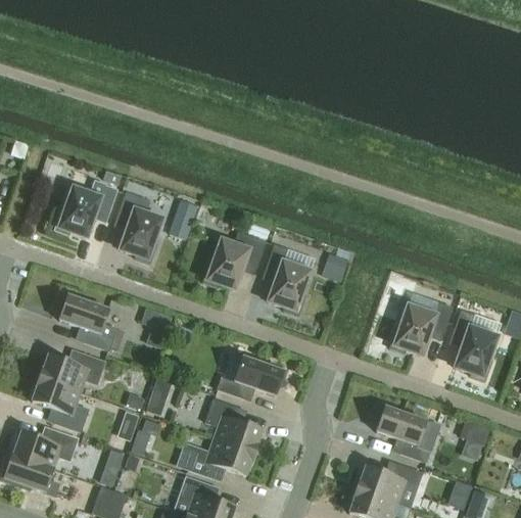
[(16,139),(11,153),(25,158),(30,144),(16,139)]
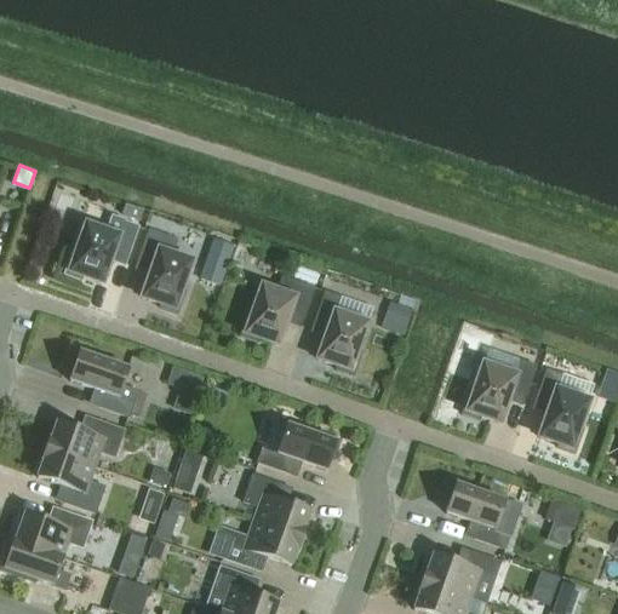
[(127,202),(125,212),(141,217),(144,207),(127,202)]
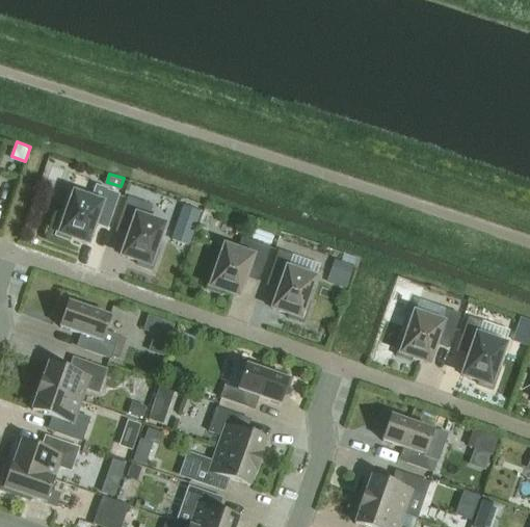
[(111,217),(121,191),(98,184),(95,192),(90,191),(89,194),(76,190),(68,213),(64,212),(57,233),(72,238),(73,235),(89,240),(99,213),(111,217)]
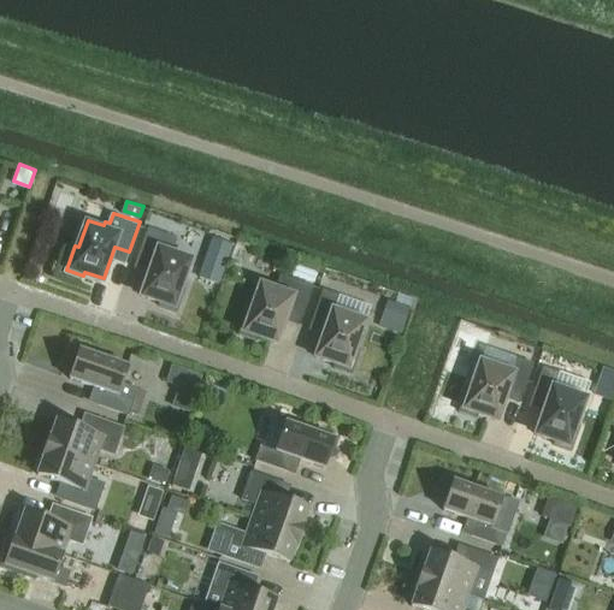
[(151,225),(140,256),(154,261),(143,292),(163,300),(161,302),(178,309),(187,285),(183,284),(193,256),(177,252),(177,235),(165,231),(151,225)]
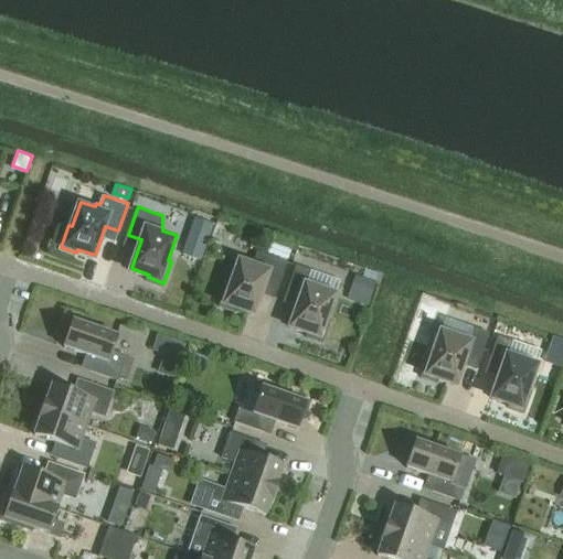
[(191,228),(184,249),(202,256),(209,234),(213,222),(212,221),(195,215),(191,228)]
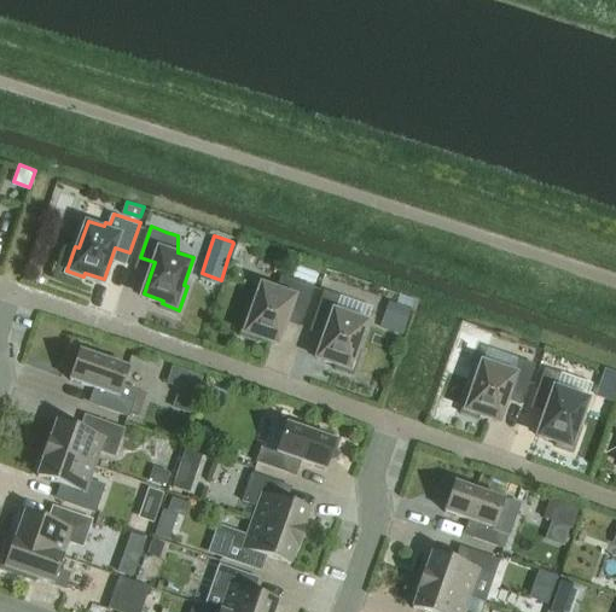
[(242,332),(259,338),(260,334),(279,341),(290,309),(304,314),(315,284),(284,273),(279,287),(263,283),(254,309),(250,308),(242,332)]
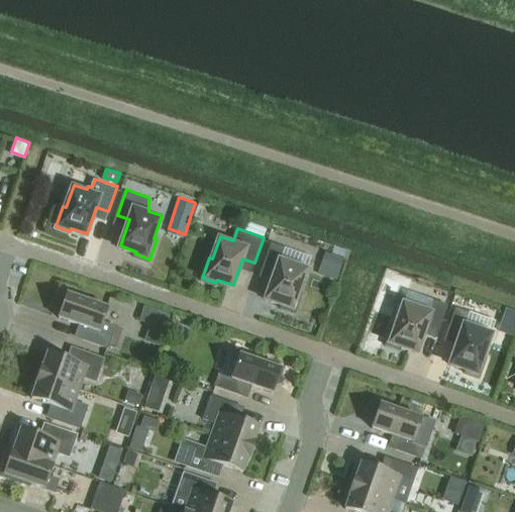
[(285,245),(273,241),(264,267),(276,271),(267,297),(283,303),(282,306),(296,311),(303,291),(300,290),(308,267),(281,258),(285,245)]
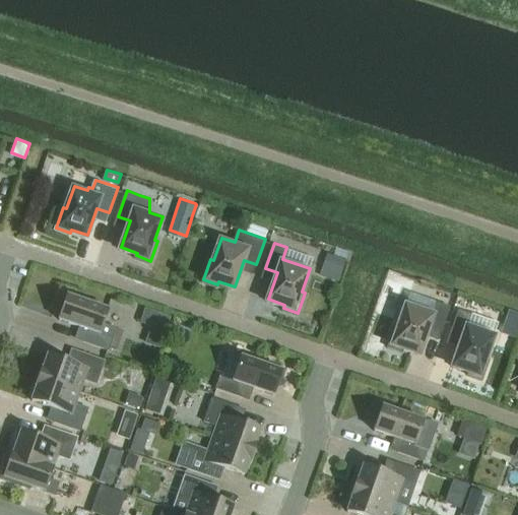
[(334,253),(327,274),(339,278),(346,257),(334,253)]
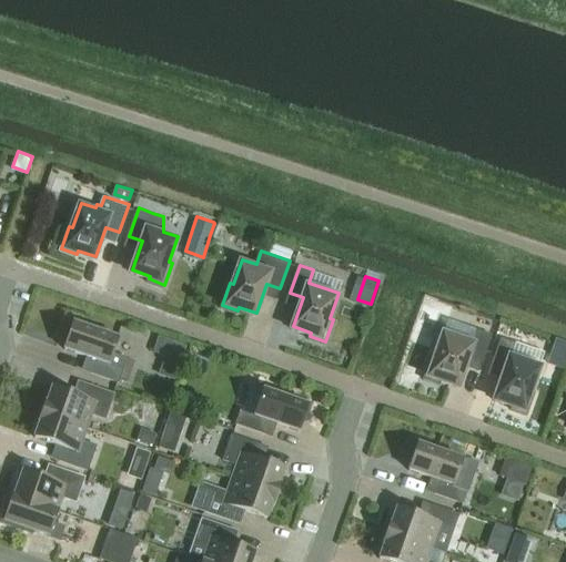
[(448,306),(425,297),(420,312),(432,316),(432,314),(445,318),(448,306)]
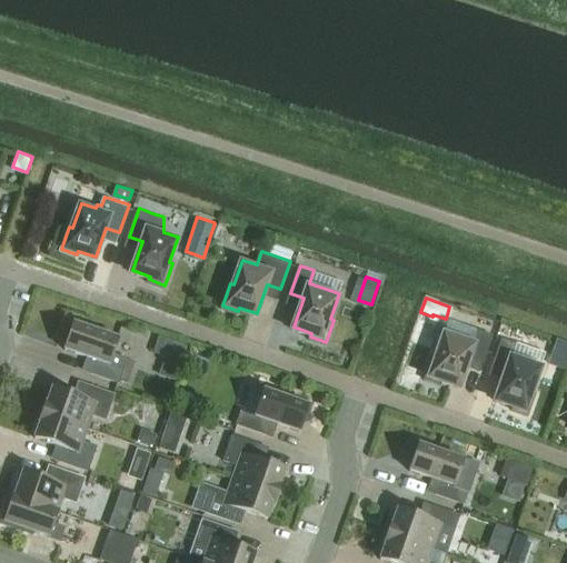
[(120,380),(128,355),(115,351),(120,335),(92,325),(93,323),(73,317),(67,334),(70,335),(66,345),(97,357),(92,370),(120,380)]
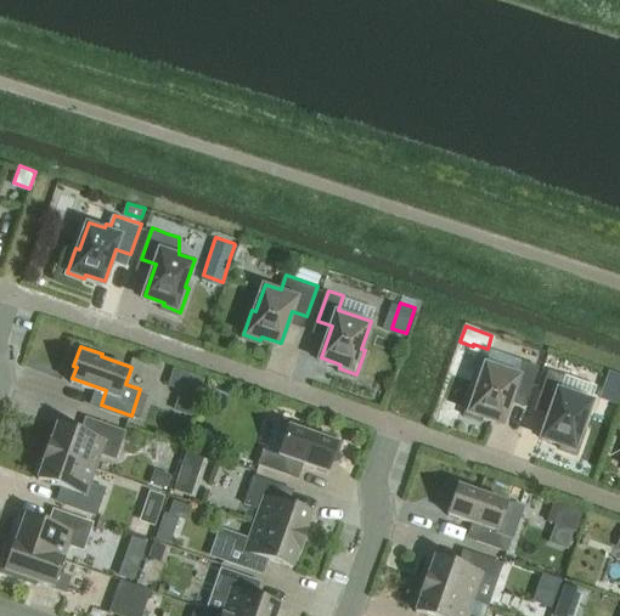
[(503,422),(514,389),(529,395),(539,363),(524,359),(519,373),(486,362),(477,389),(473,388),(465,412),(483,418),(484,414),(503,422)]
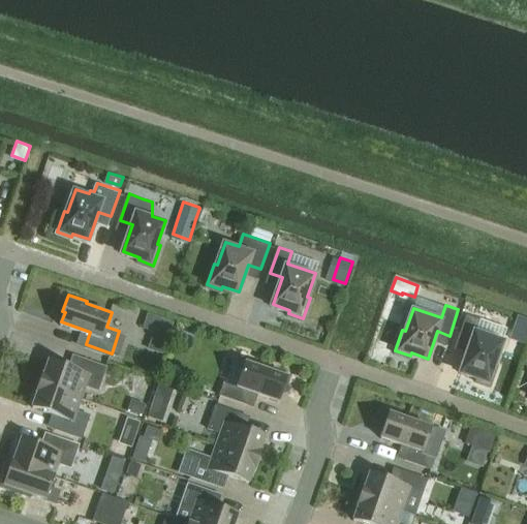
[(491,384),(499,364),(496,363),(503,340),(476,330),(481,317),(468,313),(459,339),(471,343),(461,370),(477,376),(476,379),(491,384)]
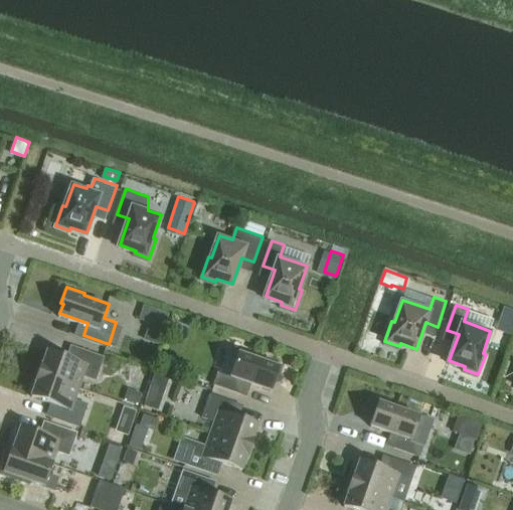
[(512,314),(504,312),(497,332),(510,337),(512,330),(512,314)]
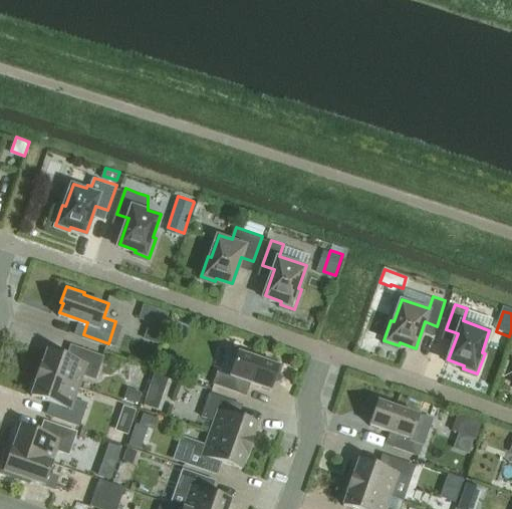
[(151,319),(147,332),(160,336),(164,324),(151,319)]
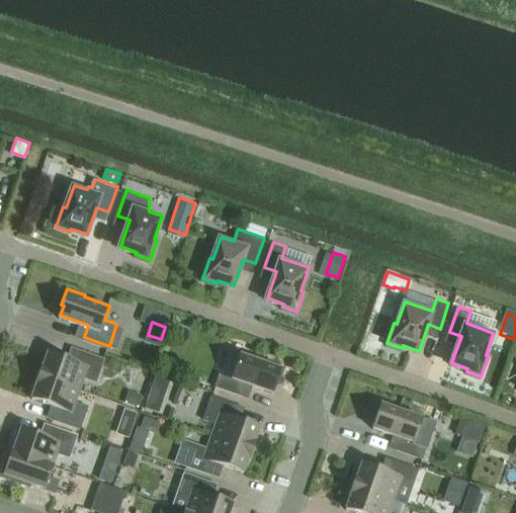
[(97,379),(105,356),(80,348),(76,359),(50,350),(45,364),(43,364),(39,372),(81,387),(85,374),(97,379)]
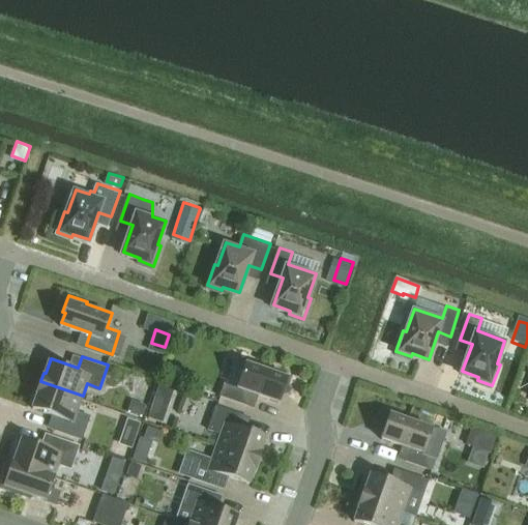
[(234,356),(226,380),(238,384),(246,360),(234,356)]
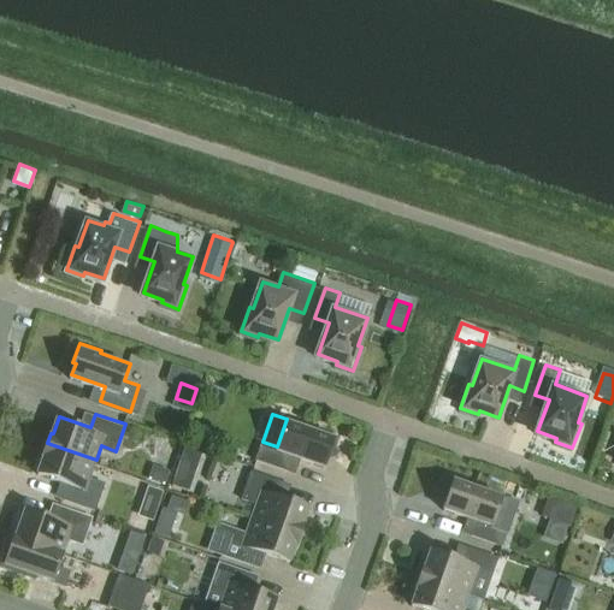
[(263,442),(258,456),(288,467),(293,452),(326,465),(330,452),(334,454),(340,434),(319,427),(318,430),(287,419),(277,446),(263,442)]
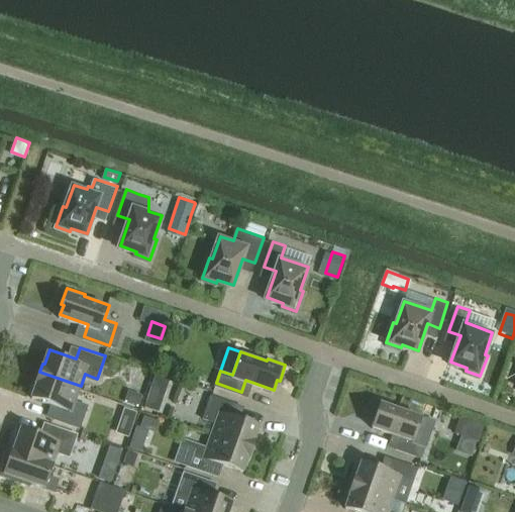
[(76,399),(81,386),(39,372),(37,381),(38,381),(33,395),(60,405),(56,416),(81,425),(89,403),(76,399)]
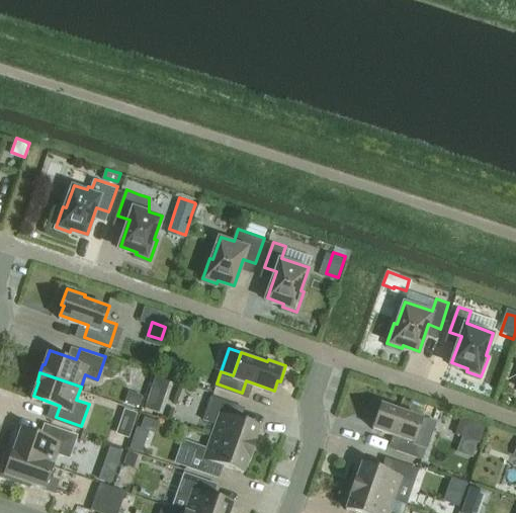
[(157,372),(153,383),(167,389),(171,377),(157,372)]
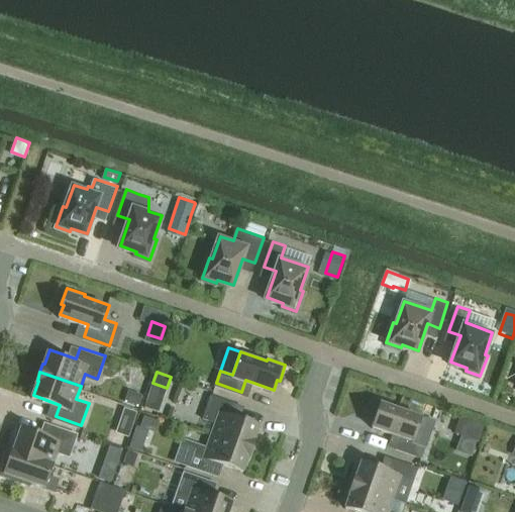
[(129,388),(125,399),(139,404),(143,393),(129,388)]
